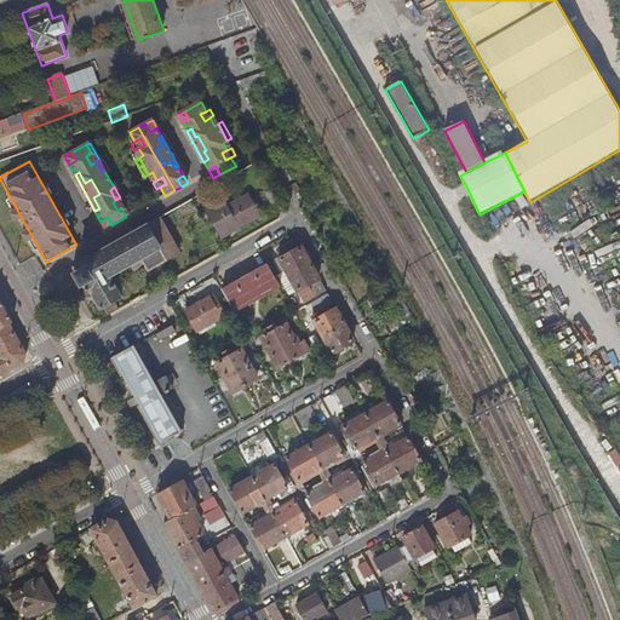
[(222,237),(260,217),(250,196),(228,208),(224,201),(207,211),(222,237)]
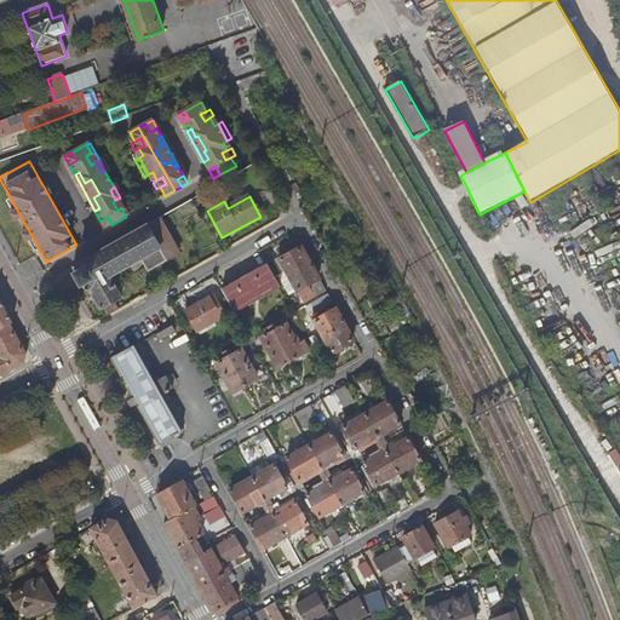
[(126,217),(130,216),(120,197),(115,200),(113,202),(118,211),(121,208),(126,217)]
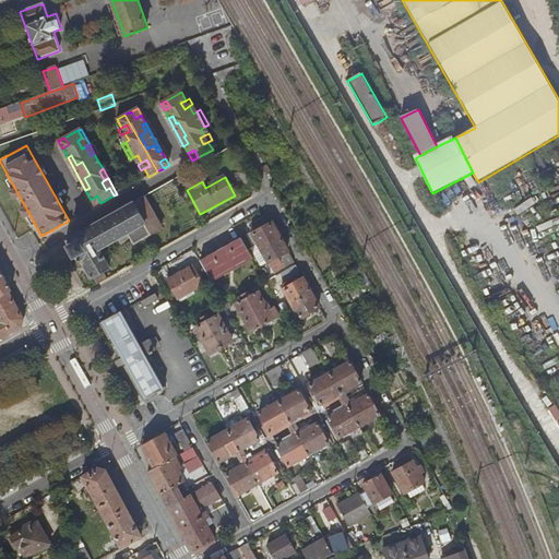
[(475,191),(482,204),(487,201),(480,188),(475,191)]
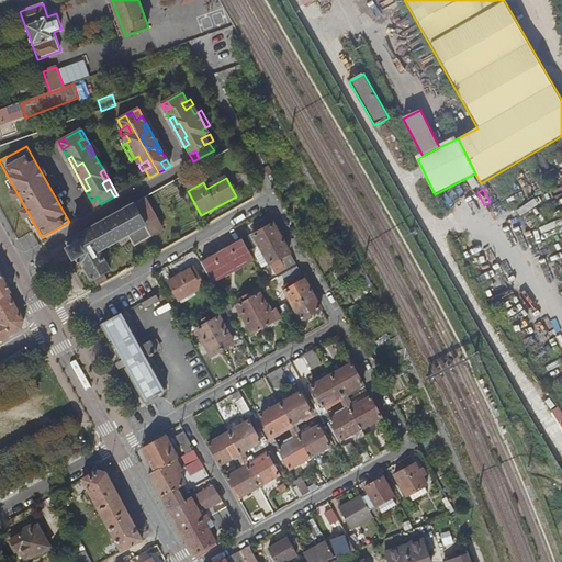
[(91,201),(94,208),(101,204),(98,197),(91,201)]
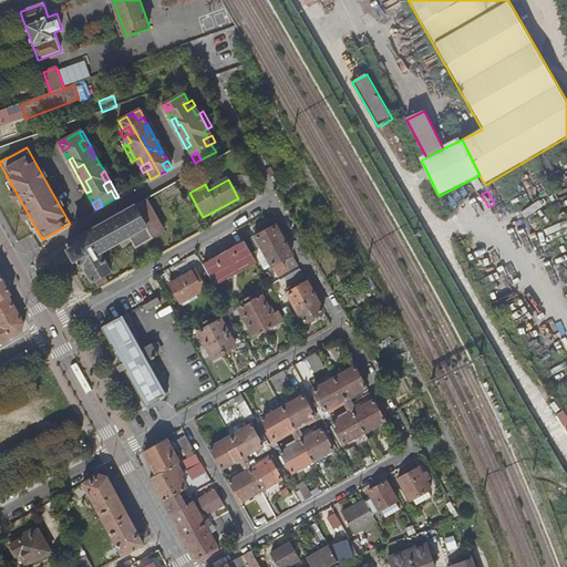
[(163,233),(145,200),(134,206),(153,239),(163,233)]
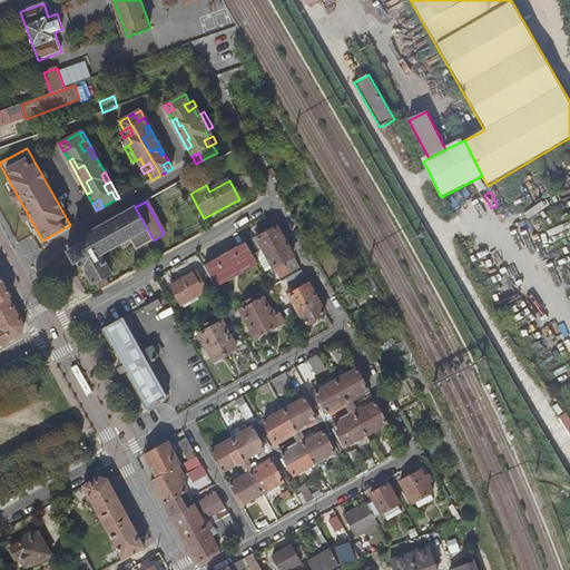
[(99,290),(108,285),(104,277),(110,274),(100,255),(130,238),(136,249),(154,241),(135,207),(68,245),(79,266),(85,264),(88,269),(85,272),(91,284),(95,283),(99,290)]
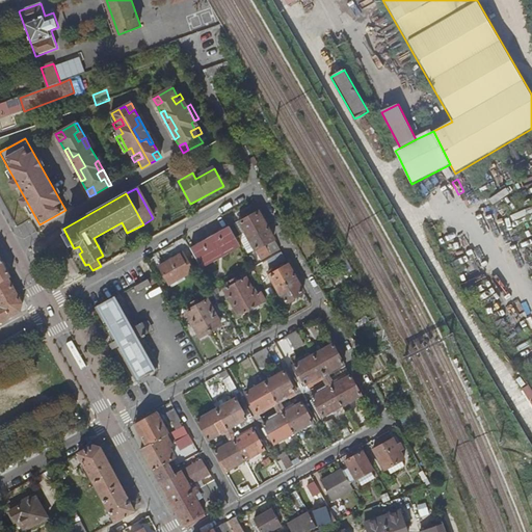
[(273,239),(255,206),(239,215),(241,219),(233,224),(238,236),(244,233),(259,258),(265,254),(267,257),(280,249),(275,242),(262,249),(261,246),(273,239)]
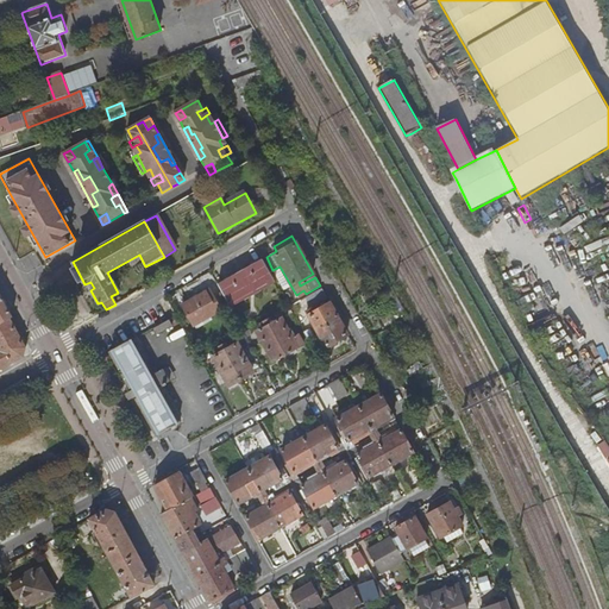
[(274,282),(262,259),(239,272),(252,294),(274,282)]
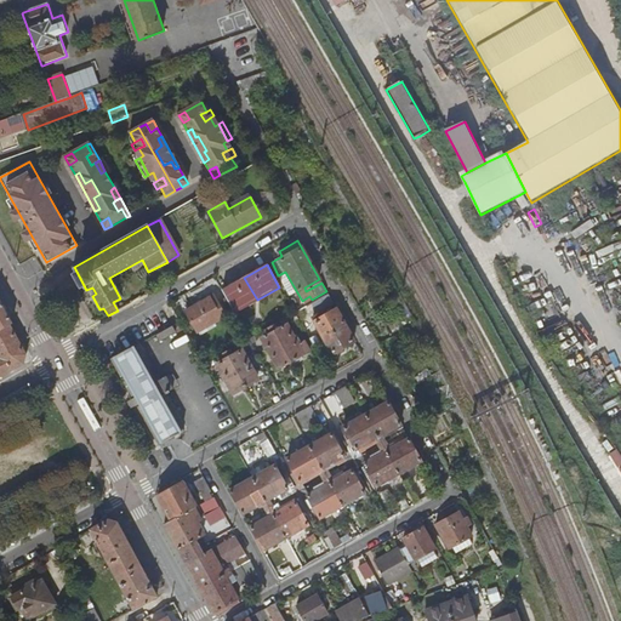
[(257,300),(244,278),(222,291),(226,297),(234,312),(257,300)]
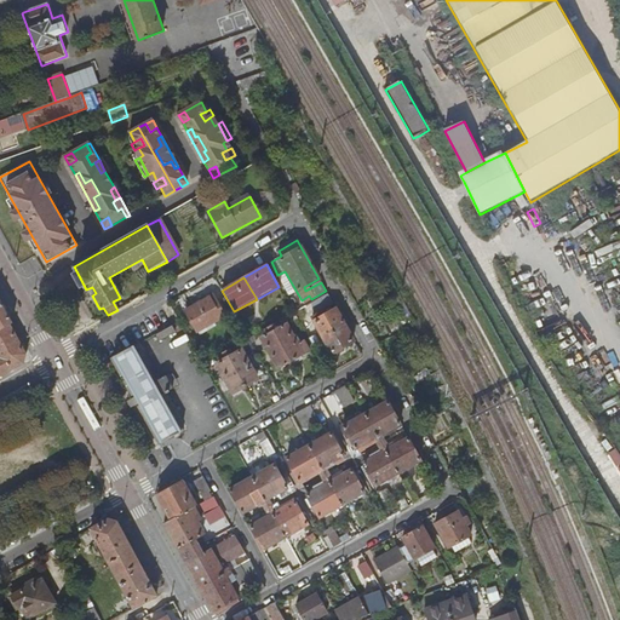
[(234,311),(225,297),(217,302),(213,294),(185,310),(196,331),(224,316),(225,319),(235,313),(234,311)]
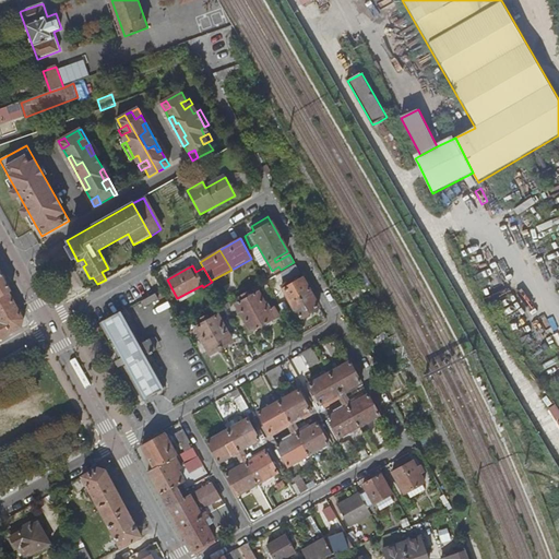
[(0,297),(9,294),(11,292),(0,272),(0,297)]
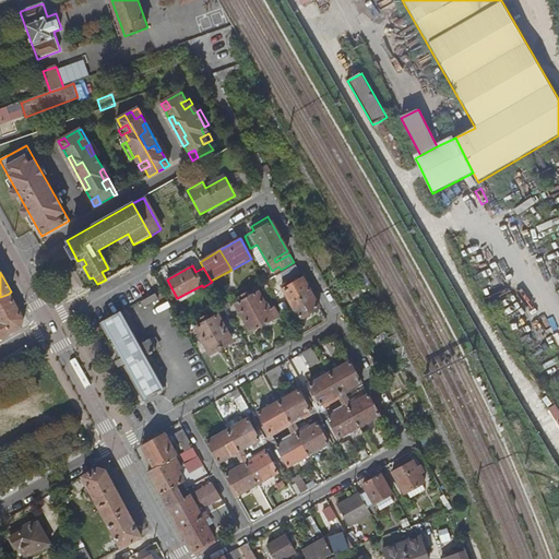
[(319,307),(304,280),(283,292),(300,322),(302,320),(304,321),(310,318),(309,313),(319,307)]
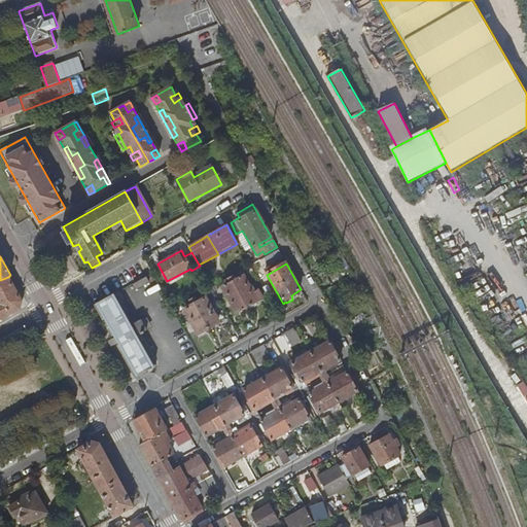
[(255,276),(249,267),(245,269),(250,279),(255,276)]
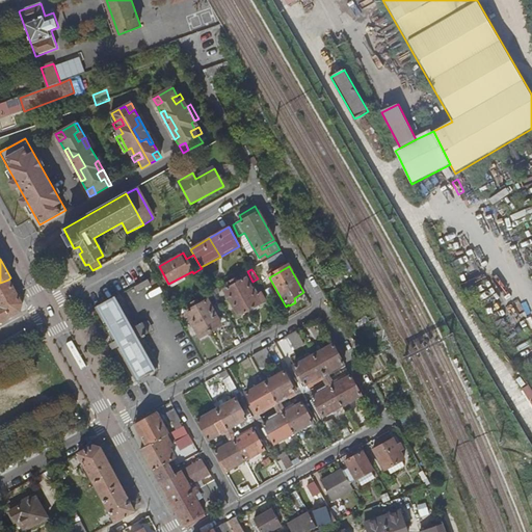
[(157,282),(154,275),(148,278),(134,287),(137,293),(157,282)]
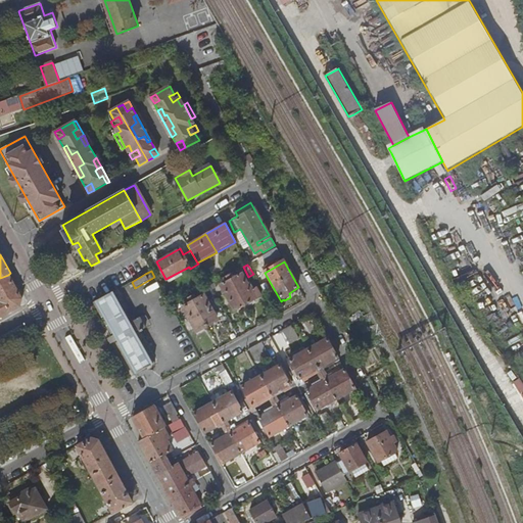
[(231,273),(229,275),(245,304),(262,296),(256,287),(250,291),(241,274),(234,278),(231,273)]
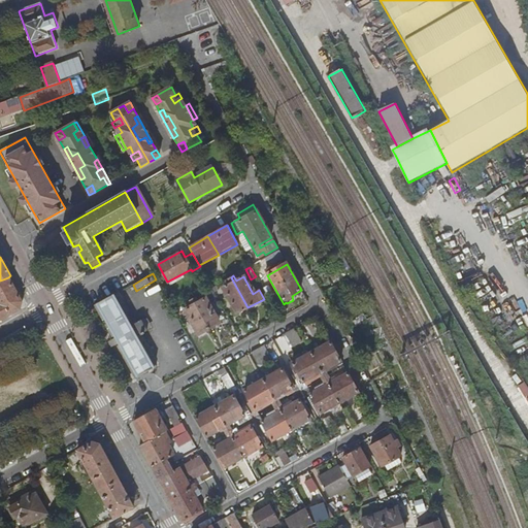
[(0,320),(21,308),(22,301),(8,277),(0,281),(0,320)]
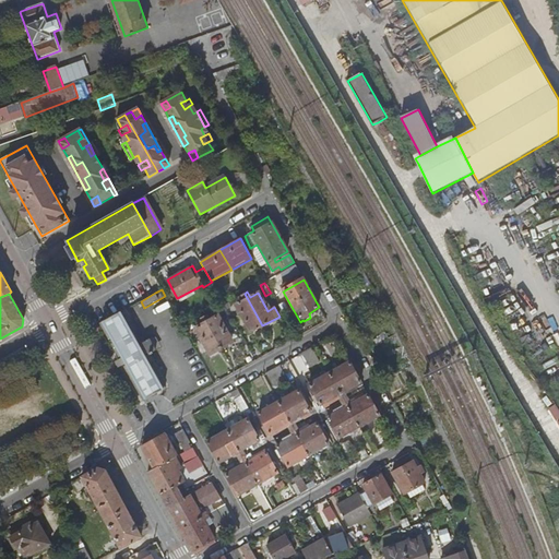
[(262,325),(245,294),(241,295),(244,300),(237,305),(251,332),(262,325)]
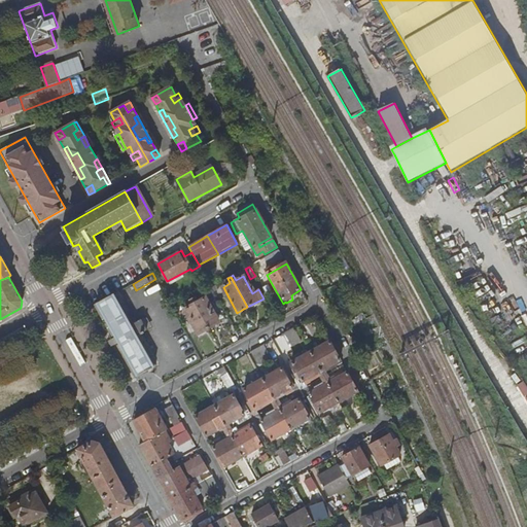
[(116,293),(115,292),(95,305),(134,378),(155,365),(138,335),(146,329),(141,319),(133,323),(127,312),(130,310),(119,291),(116,293)]
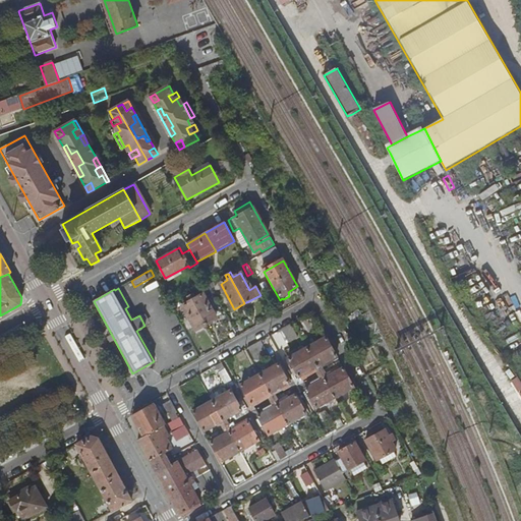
[(189,295),(207,325),(216,320),(201,294),(194,298),(192,293),(189,295)]
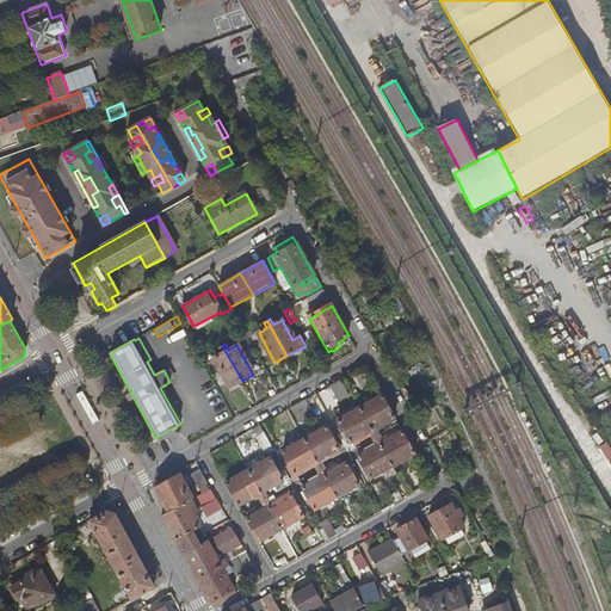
[(230,388),(242,381),(222,346),(220,347),(222,353),(215,358),(230,388)]
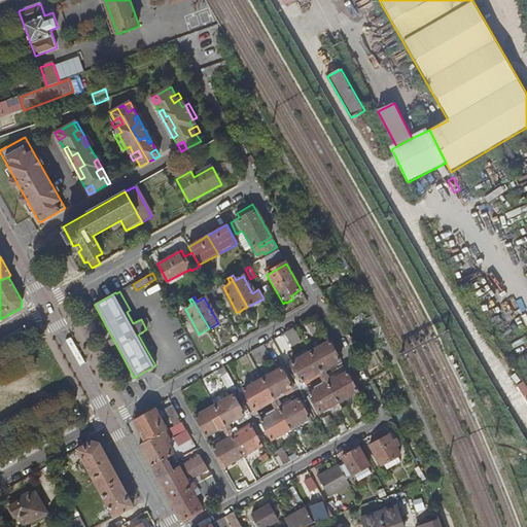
[(288,349),(301,342),(293,328),(281,336),(288,349)]
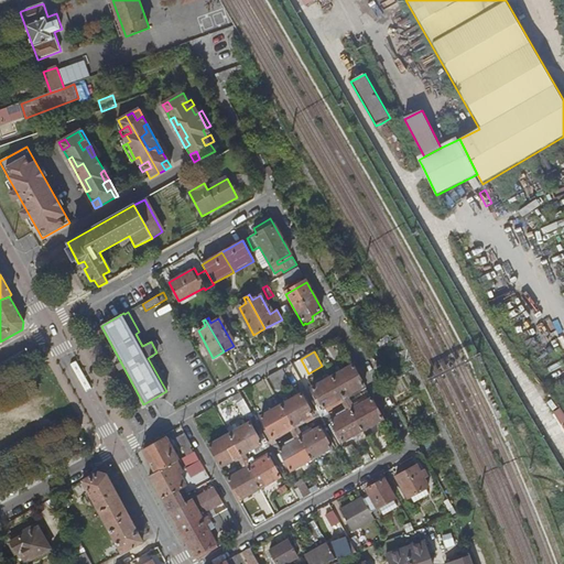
[(333,377),(347,404),(350,402),(348,398),(366,388),(353,366),(340,372),(338,368),(329,372),(333,377)]
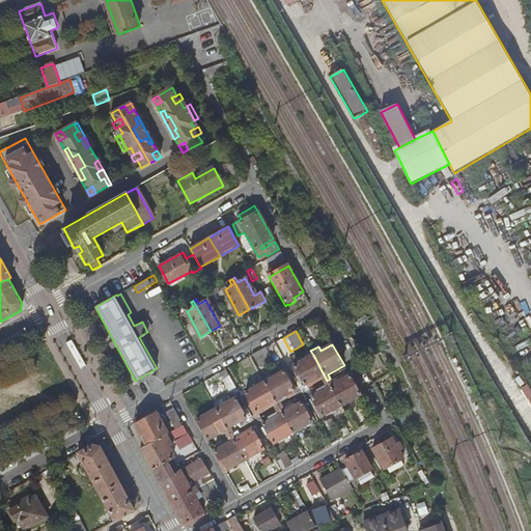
[(273,360),(266,347),(253,355),(260,367),(273,360)]
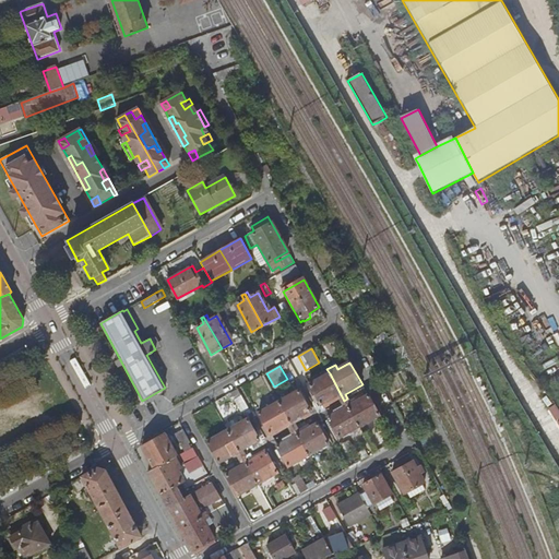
[(337,395),(341,403),(344,401),(330,373),(309,385),(320,405),(337,395)]
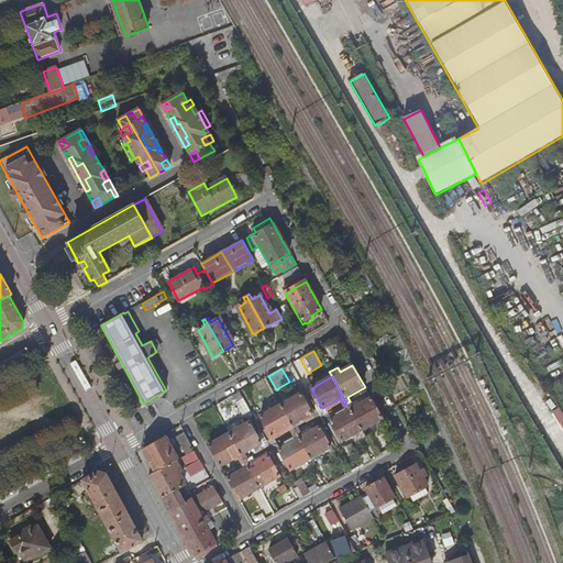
[(240,392),(232,396),(245,421),(254,417),(240,392)]
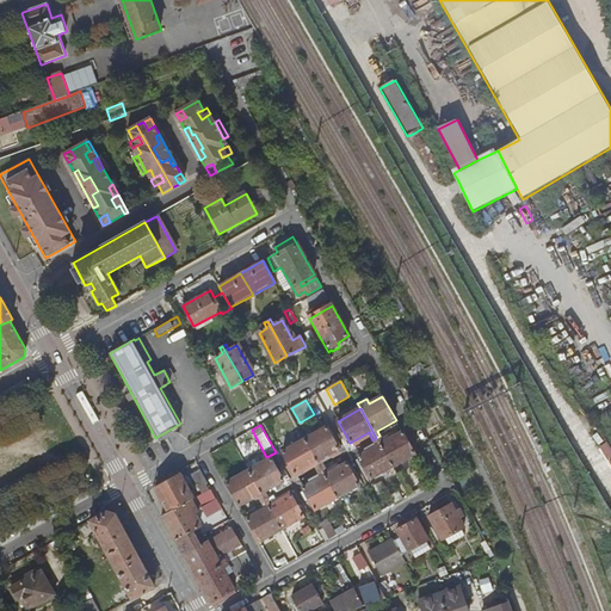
[(321,468),(323,467),(320,460),(338,449),(326,427),(304,439),(321,468)]
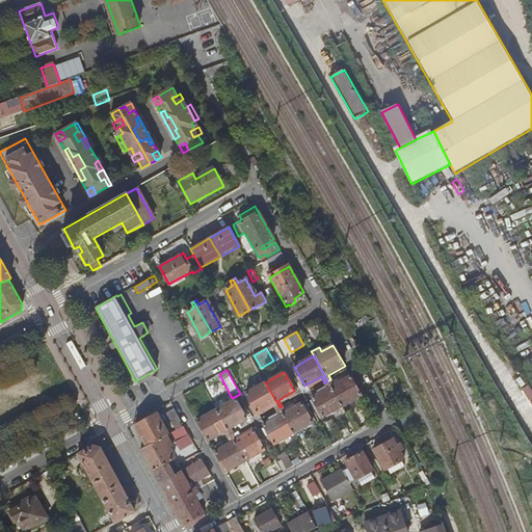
[(342,406),(361,395),(349,373),(333,382),(330,379),(327,381),(342,406)]
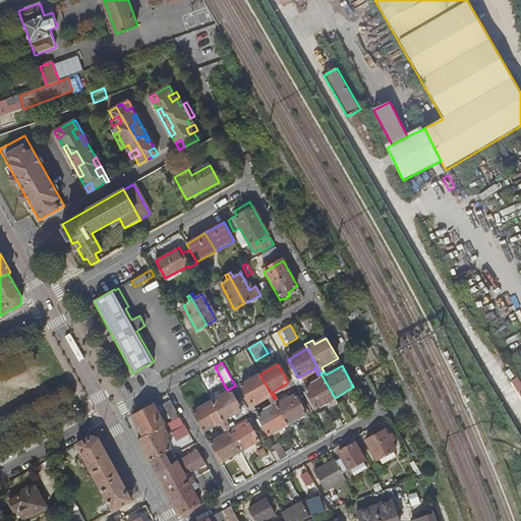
[(315,408),(335,398),(321,373),(317,375),(321,381),(305,390),(315,408)]
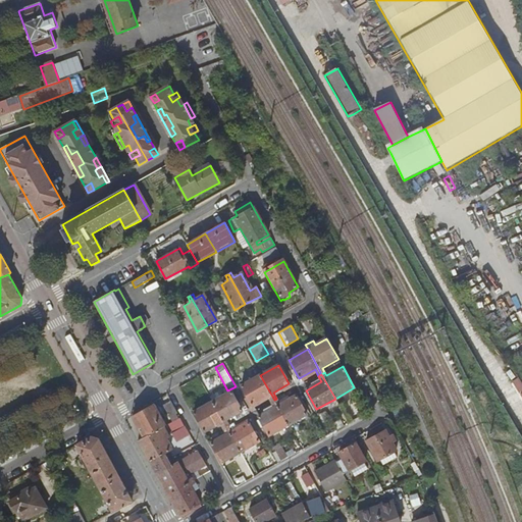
[(267,396),(271,402),(274,400),(260,375),(242,386),(252,405),(267,396)]
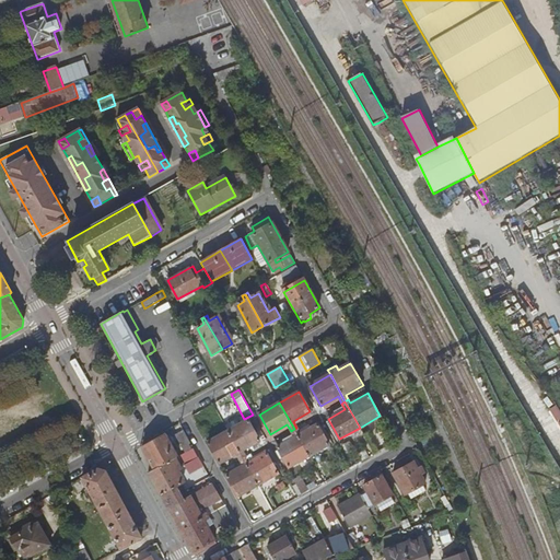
[(243,457),(246,456),(243,448),(259,440),(248,420),(244,422),(241,416),(224,424),(229,431),(243,457)]
